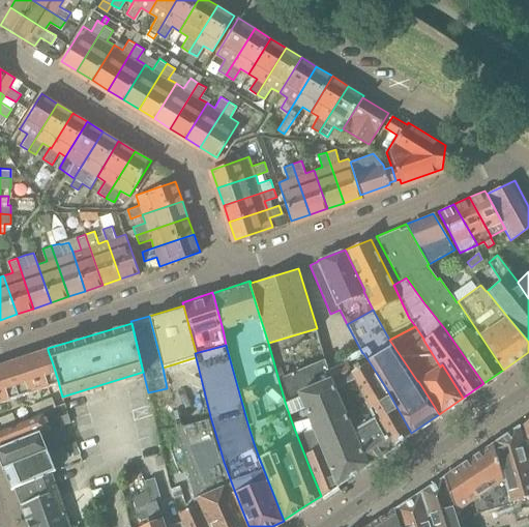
[(48,348),(7,361),(18,394),(58,381),(53,364),(48,350),(48,349),(48,348)]
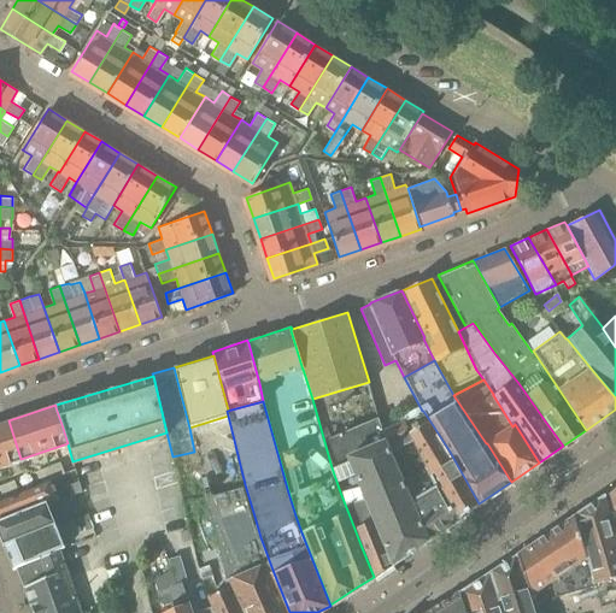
[(383,436),(388,448),(411,437),(424,465),(424,466),(455,522),(479,504),(450,452),(428,418),(423,411),(422,411),(381,429),(383,436)]
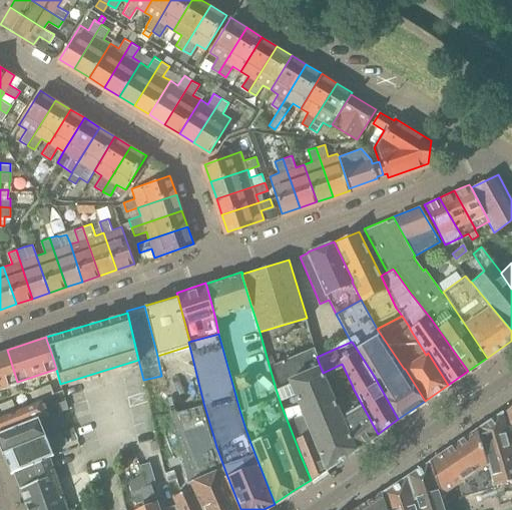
[(269,366),(278,388),(291,382),(327,469),(356,450),(323,373),(319,363),(317,357),(314,346),(269,366)]
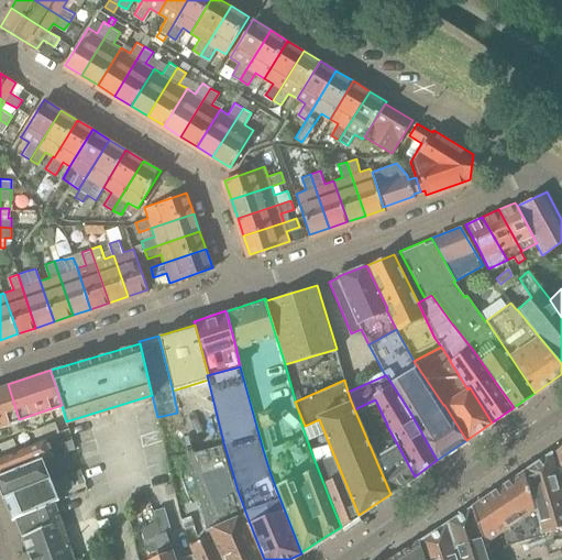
[(8,384),(0,386),(0,426),(19,419),(8,384)]
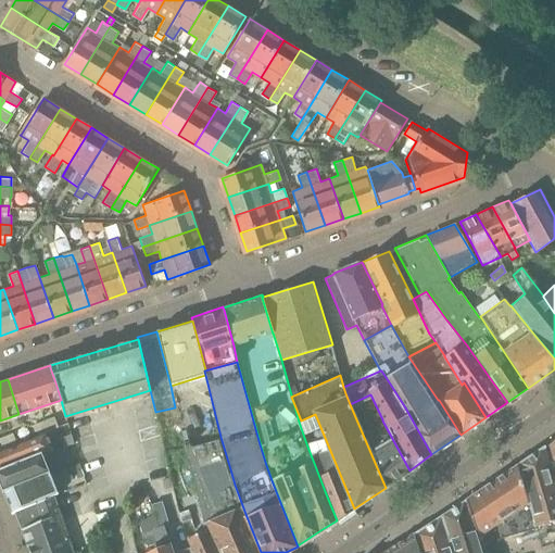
[(386,488),(410,470),(382,420),(382,419),(370,394),(350,404),(386,488)]
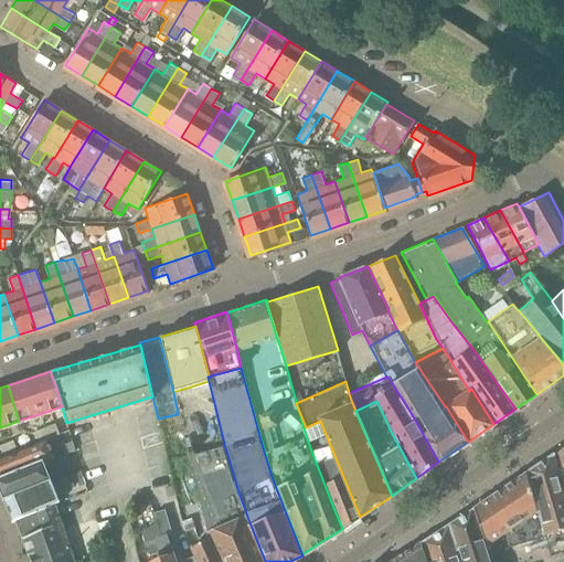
[(306,427),(304,428),(306,435),(312,454),(319,470),(327,486),(330,499),(342,529),(343,530),(360,517),(320,421),(306,427)]
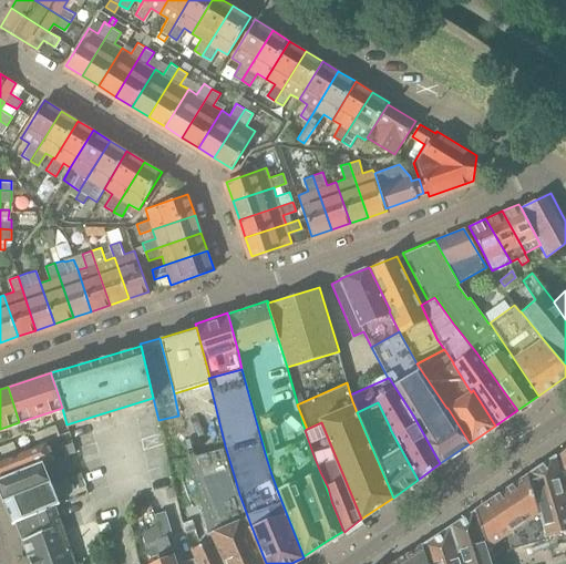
[(54,424),(49,427),(53,437),(59,434),(54,424)]
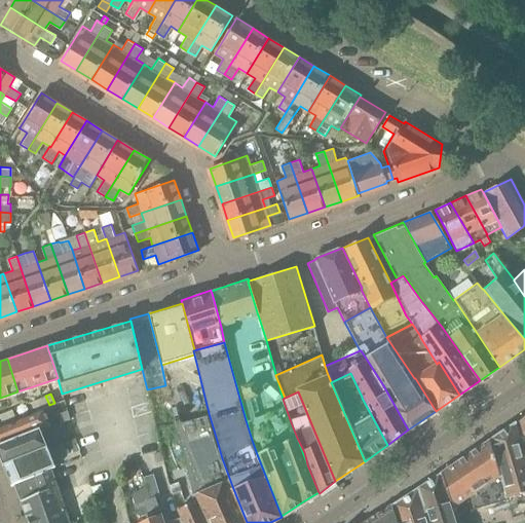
[(45,396),(40,397),(44,407),(49,405),(45,396)]
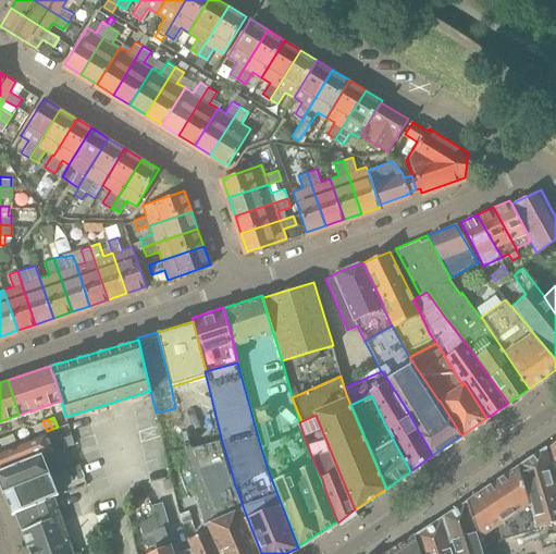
[(42,420),(37,422),(41,432),(46,431),(47,431),(42,420)]
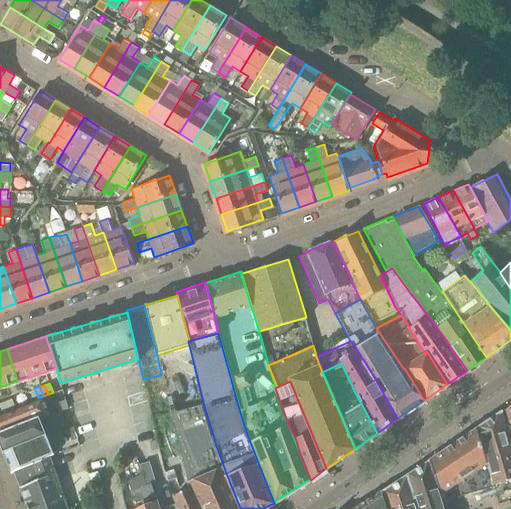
[(34,388),(30,390),(33,399),(38,397),(34,388)]
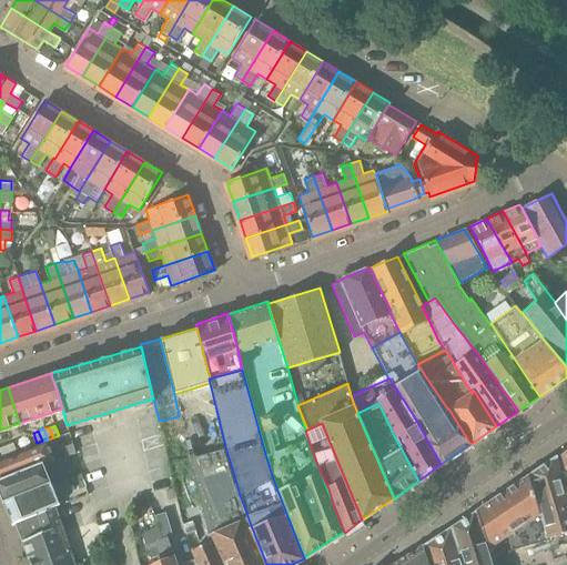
[(0,478),(43,462),(44,464),(54,460),(47,440),(42,441),(37,443),(17,452),(11,454),(6,456),(0,458),(0,478)]
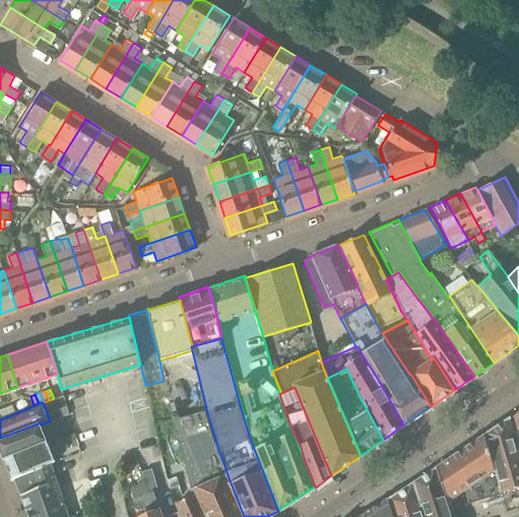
[(11,404),(6,406),(10,415),(15,413),(11,404)]
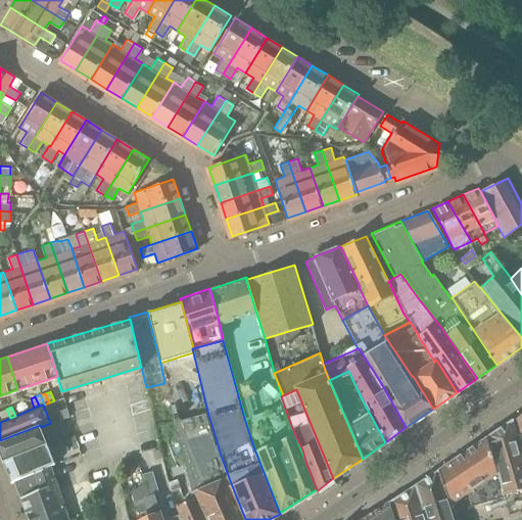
[(59,419),(68,415),(66,407),(56,411),(59,419)]
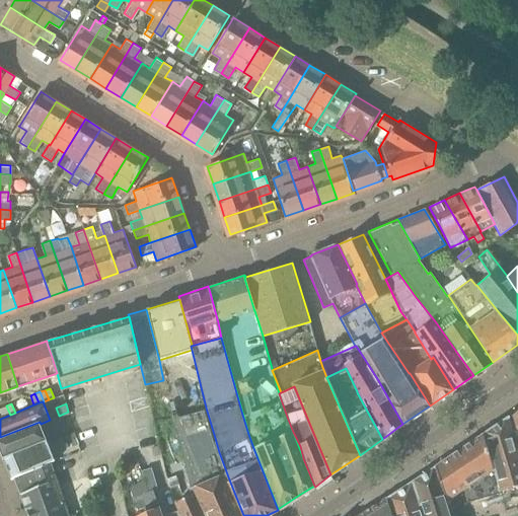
[(6,406),(1,408),(5,417),(10,415),(6,406)]
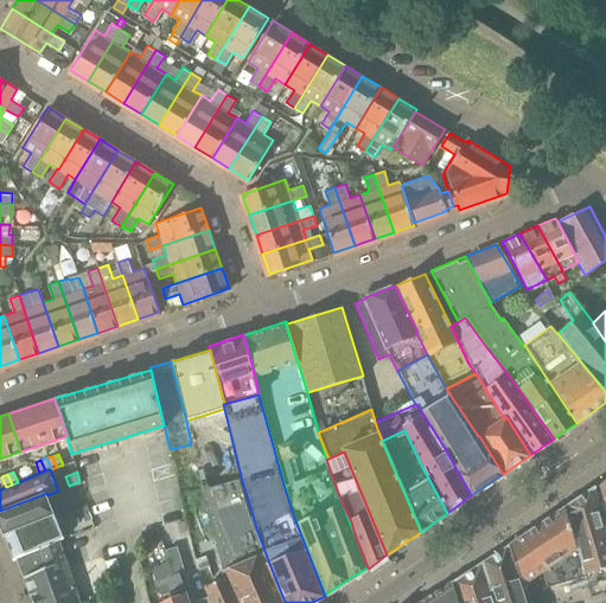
[(237,602),(285,602),(268,560),(256,528),(252,512),(241,476),(202,487),(217,551),(218,551),(224,575),(225,578),(237,602)]
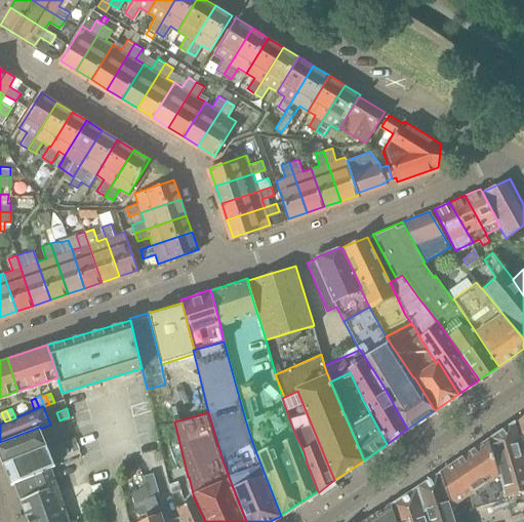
[(523,415),(516,422),(514,423),(523,457),(523,415)]
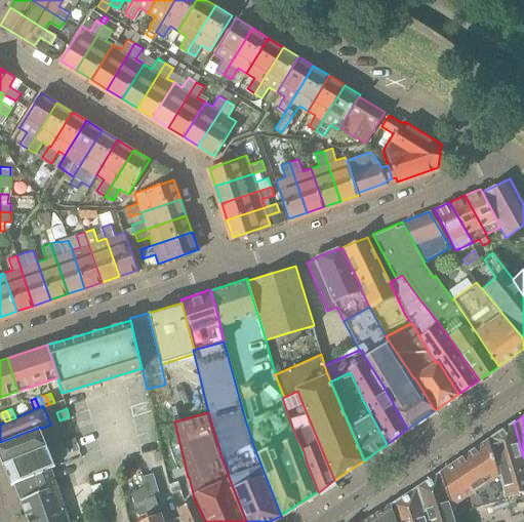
[(523,457),(514,423),(488,440),(505,498),(507,506),(523,500),(523,457)]
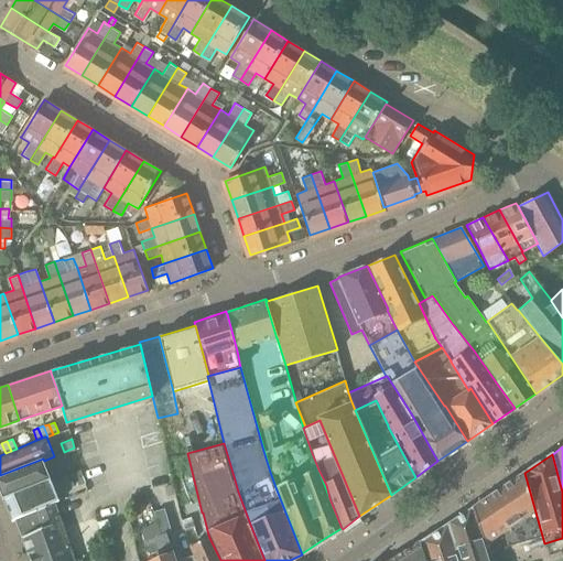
[(0,489),(3,497),(51,478),(44,461),(43,459),(0,475),(0,489)]
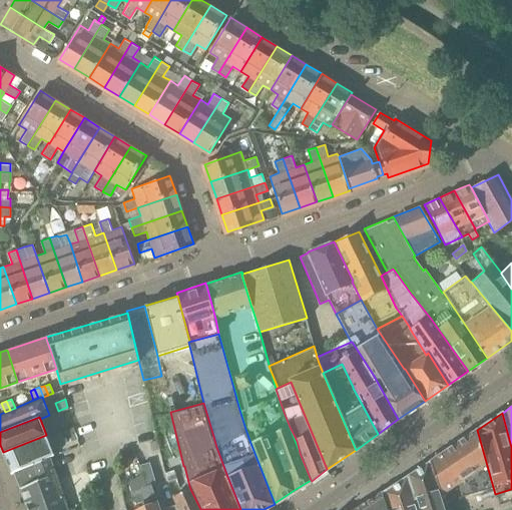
[(77,438),(72,427),(66,429),(70,440),(77,438)]
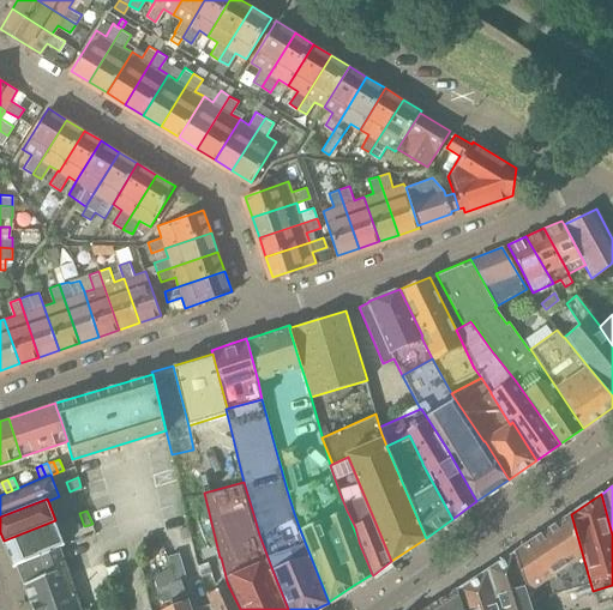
[(571,513),(515,551),(529,601),(590,583),(571,514),(571,513)]
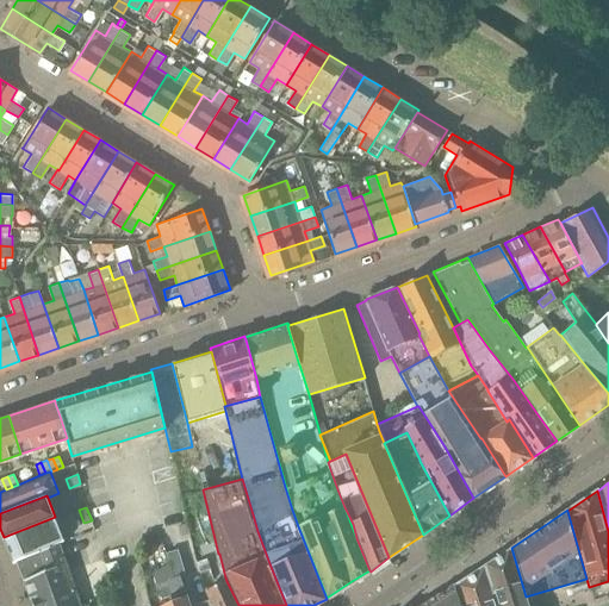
[(12,561),(16,560),(41,550),(60,543),(64,541),(55,517),(4,537),(12,561)]
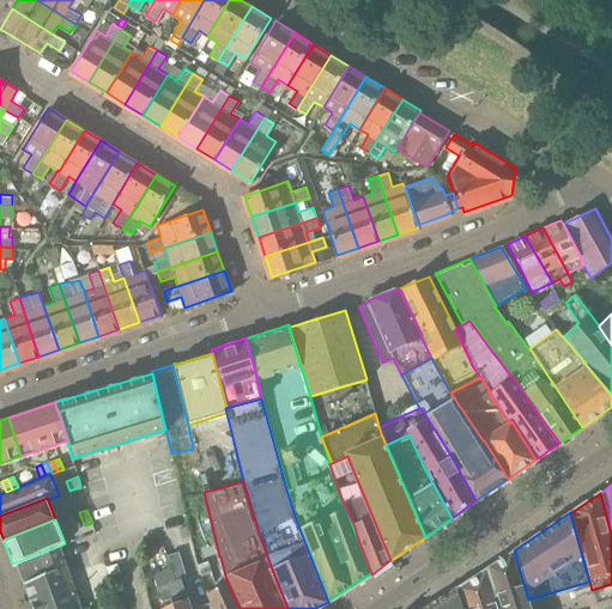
[(80,608),(60,546),(41,553),(48,571),(23,580),(30,601),(32,608),(80,608)]
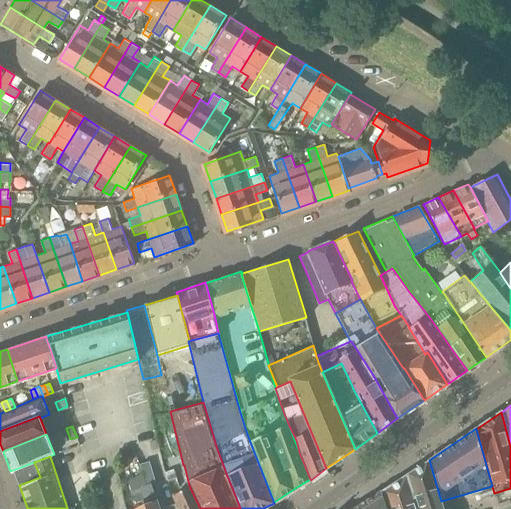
[(429,460),(404,476),(413,508),(443,508),(441,501),(429,460)]
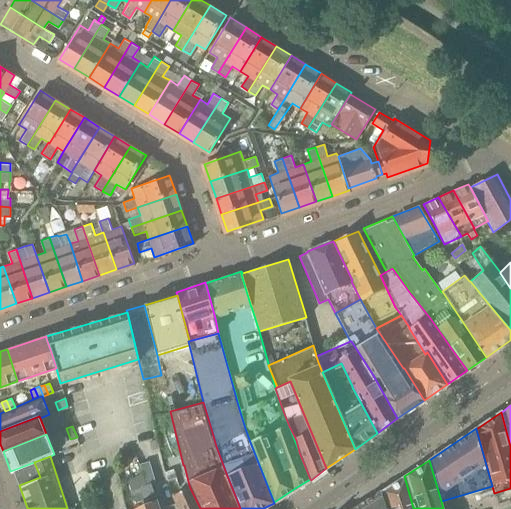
[(13,470),(19,485),(40,477),(34,462),(13,470)]
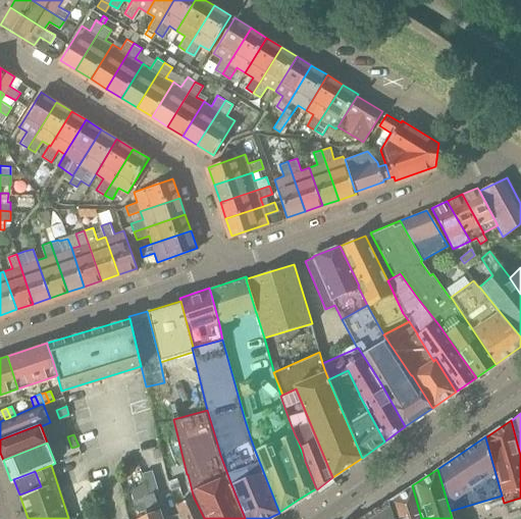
[(102,488),(100,478),(90,481),(93,491),(102,488)]
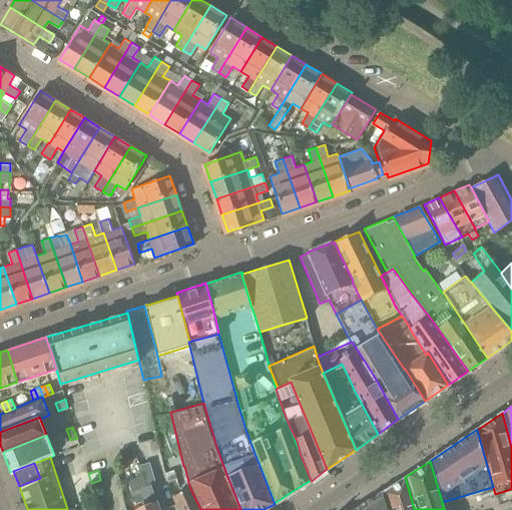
[(161,509),(159,504),(158,504),(150,483),(145,486),(142,474),(127,480),(135,503),(143,500),(145,505),(134,509),(161,509)]
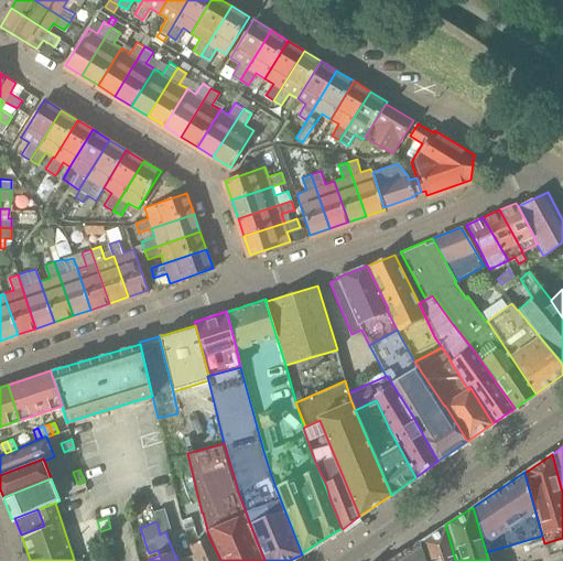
[(455,560),(445,525),(419,542),(424,560),(455,560)]
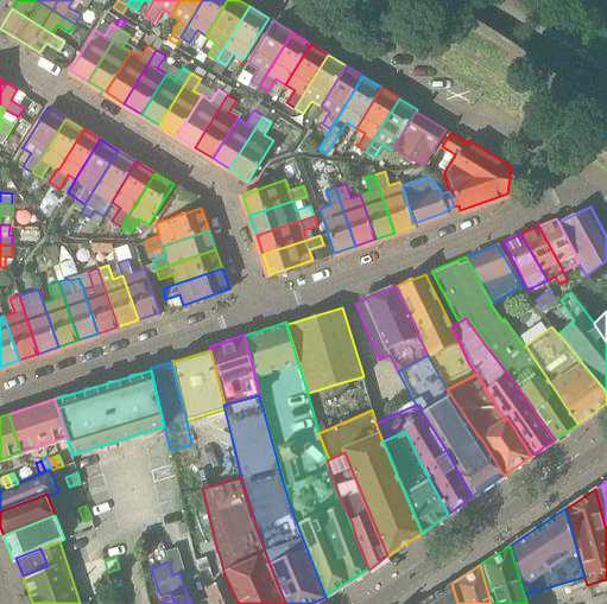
[(238,603),(226,579),(204,587),(209,597),(212,603),(238,603)]
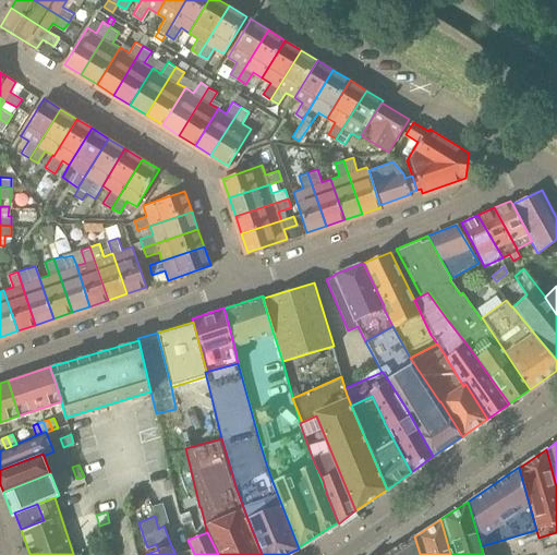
[(414,535),(387,554),(420,554),(414,537),(414,535)]
